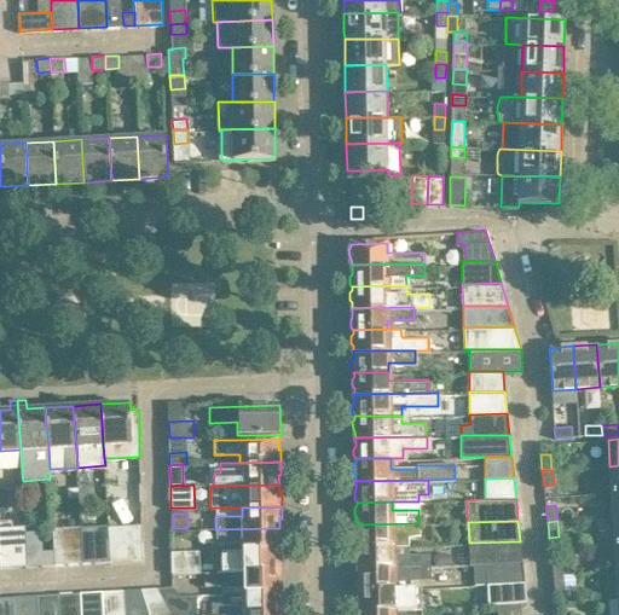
[(357,545),(408,544),(408,537),(420,537),(418,523),(357,524),(357,532),(354,535),(356,543),(357,545)]
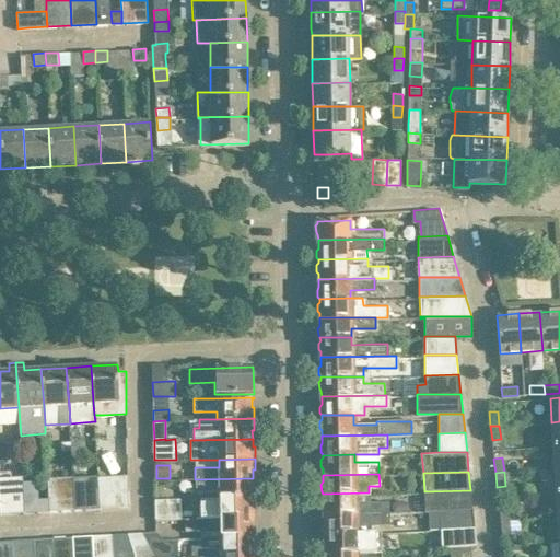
[(98,475),(73,477),(76,509),(101,508),(98,476),(98,475)]
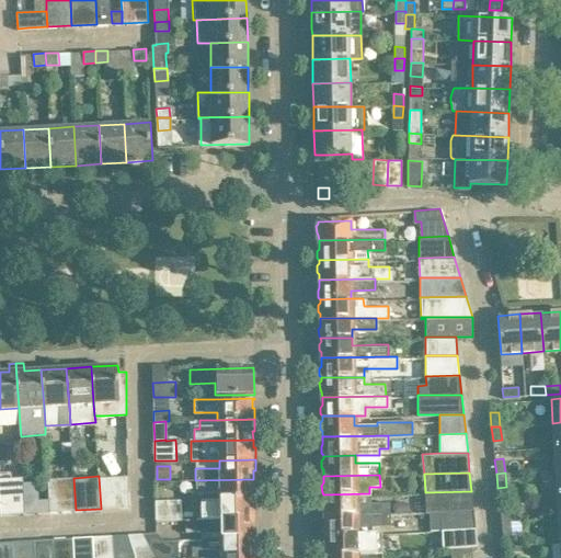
[(99,477),(101,509),(129,507),(127,476),(99,477)]
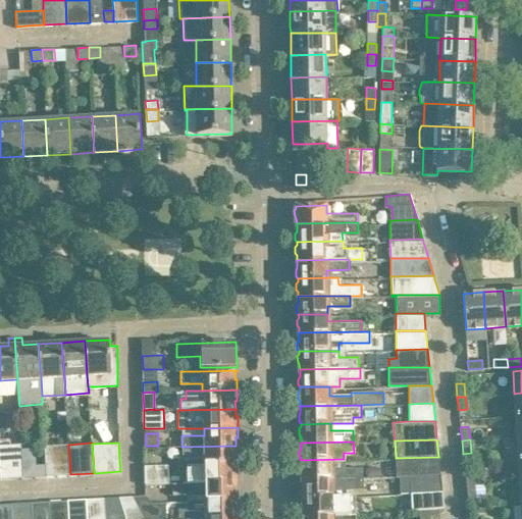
[(45,446),(46,465),(46,476),(70,474),(68,445),(45,446)]
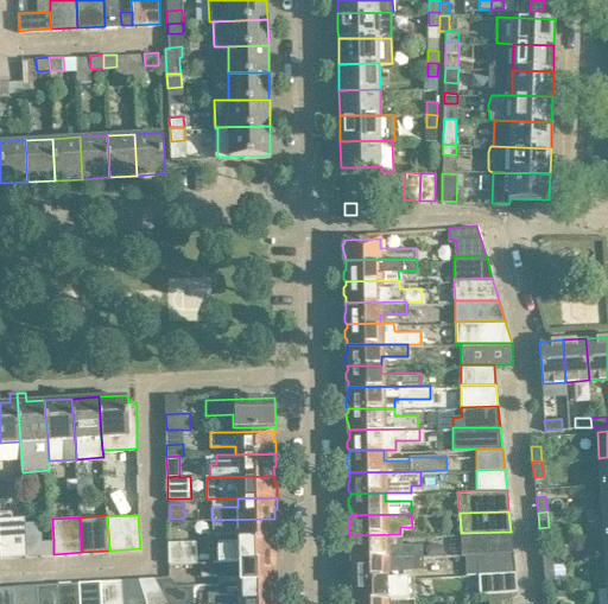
[(274,519),(211,520),(211,534),(239,533),(239,541),(278,541),(277,527),(274,527),(274,519)]
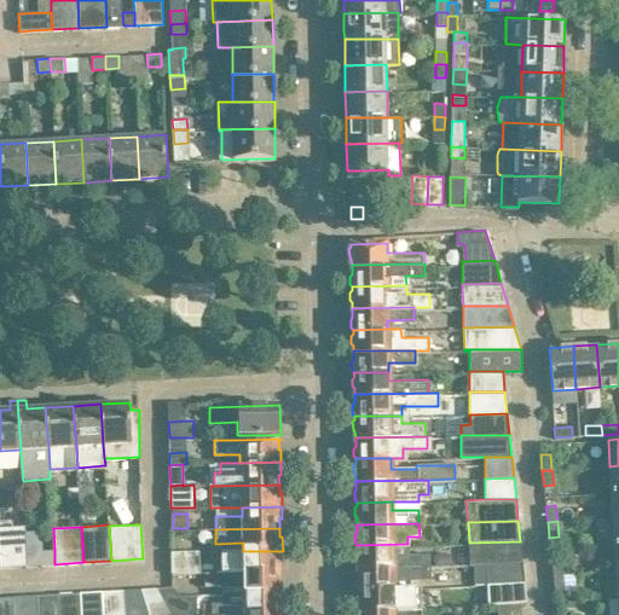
[(42,531),(27,532),(28,566),(55,564),(55,551),(44,551),(42,531)]
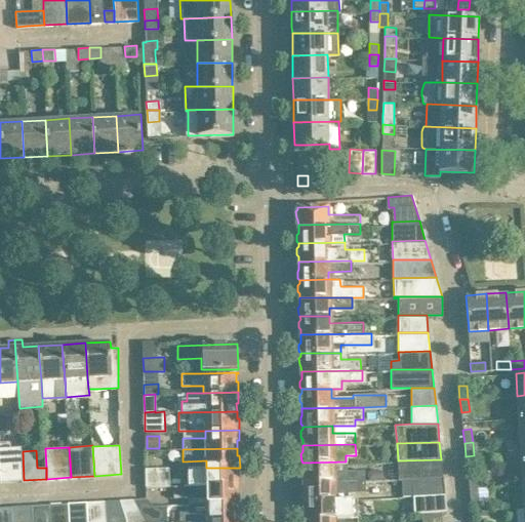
[(441,459),(398,460),(398,479),(411,478),(443,477),(441,459)]
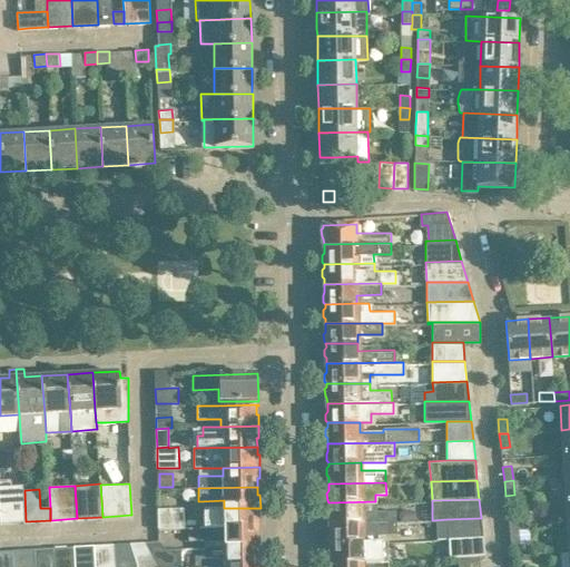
[(330,517),(330,521),(393,521),(393,509),(386,509),(375,510),(375,501),(328,502),(328,506),(327,508),(327,515),(330,517)]
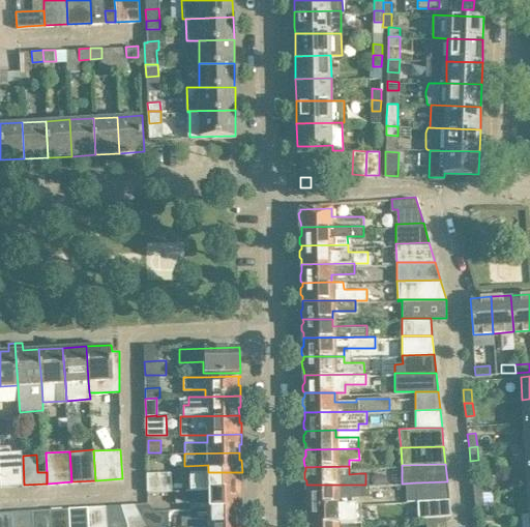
[(170,472),(147,472),(147,491),(171,491),(170,472)]
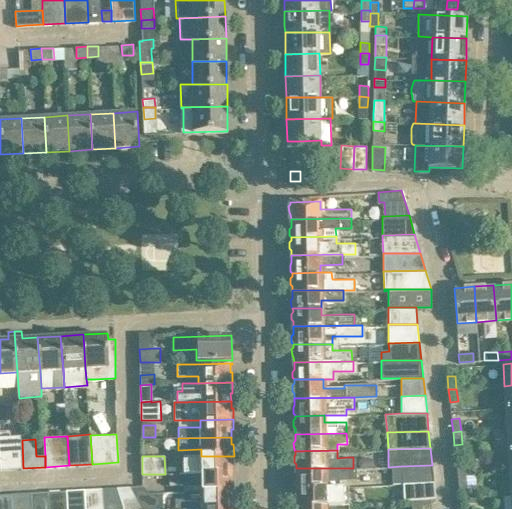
[(234,465),(234,456),(201,456),(183,457),(184,475),(232,474),(232,465),(234,465)]
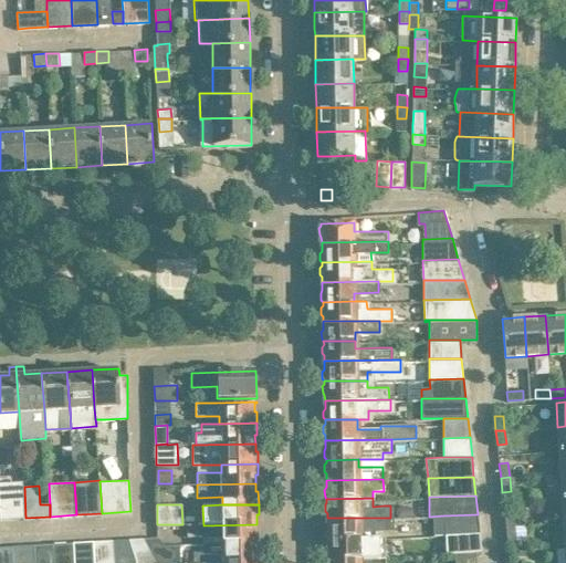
[(10,506),(0,506),(0,519),(11,519),(10,506)]
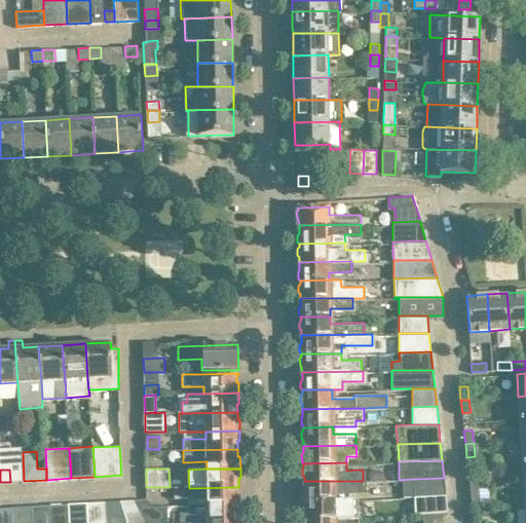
[(468,475),(470,488),(478,487),(477,475),(468,475)]
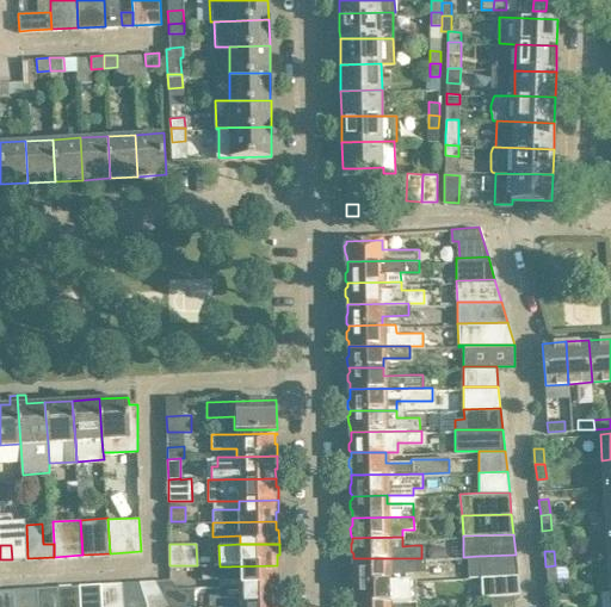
[(516,555),(479,556),(481,576),(518,574),(516,555)]
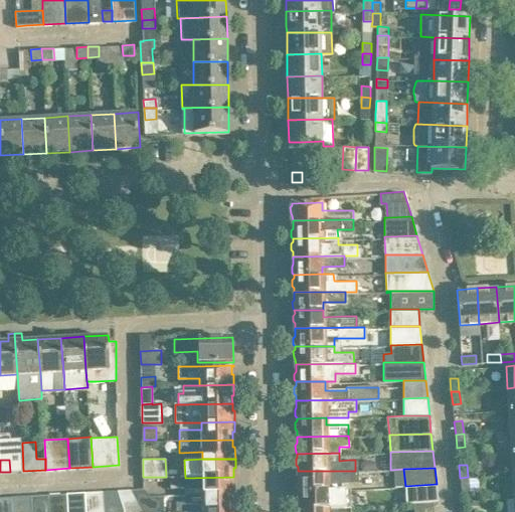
[(298,490),(328,490),(340,489),(340,482),(349,481),(355,481),(355,471),(298,471),(298,479),(296,481),(296,487),(298,490)]
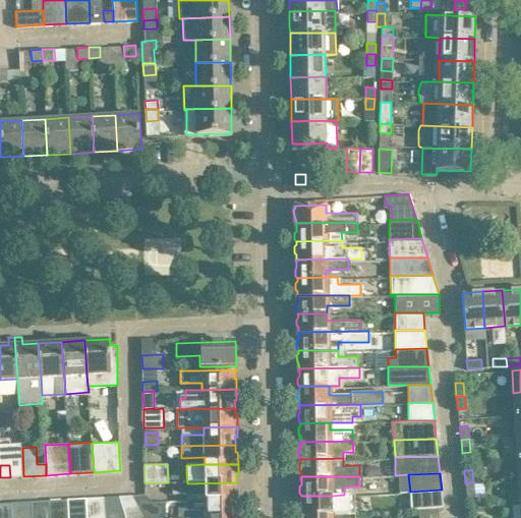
[(182,483),(171,483),(171,494),(185,494),(189,494),(189,501),(206,502),(238,501),(238,499),(238,488),(236,488),(236,482),(187,483),(182,483)]
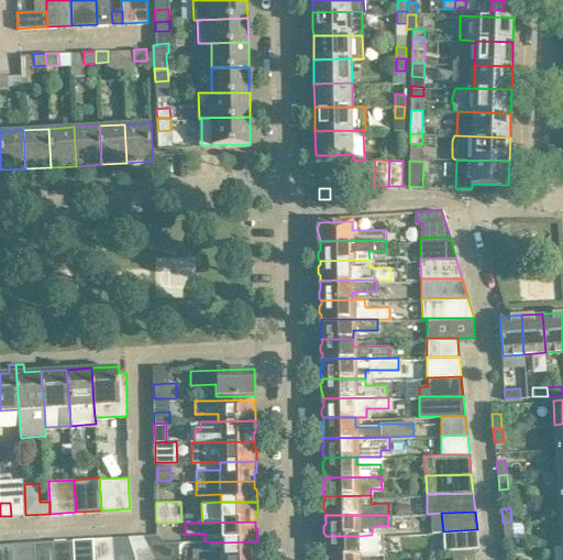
[(503,523),(504,537),(512,536),(511,522),(503,523)]
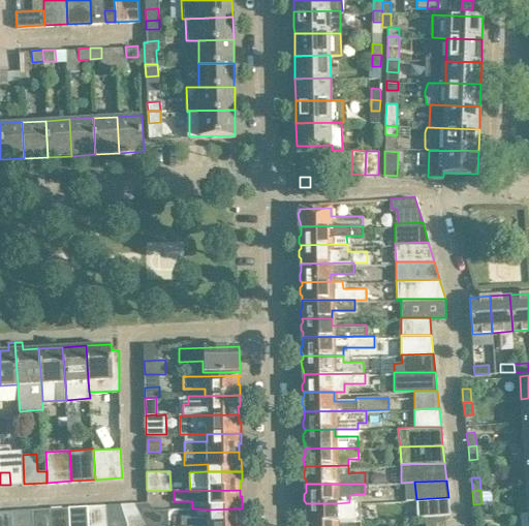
[(425,517),(444,516),(442,498),(448,498),(448,497),(416,499),(417,518),(425,517)]
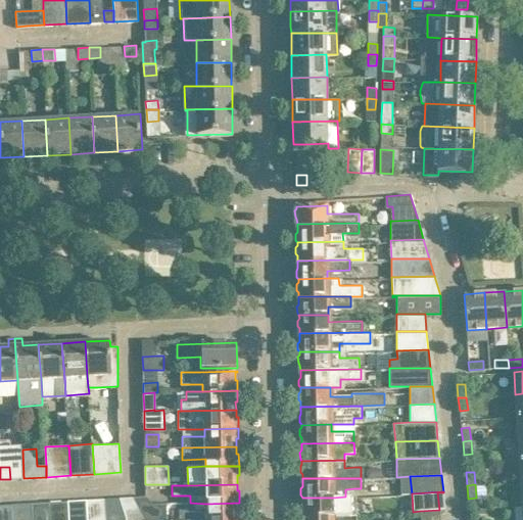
[(154,504),(146,495),(131,497),(141,519),(165,519),(165,504),(154,504)]
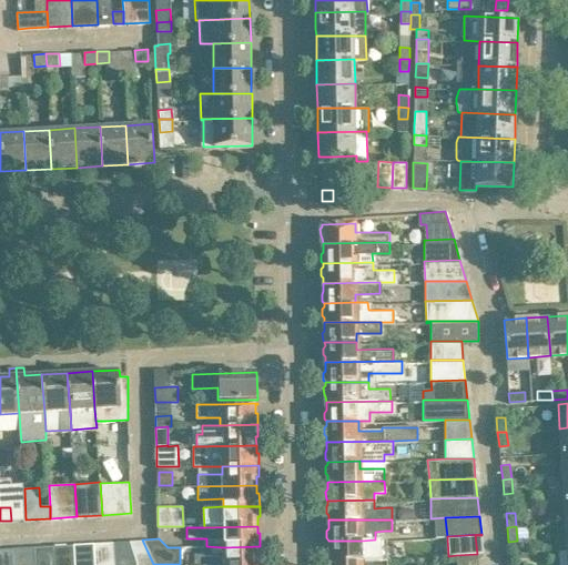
[(153,564),(142,540),(128,541),(134,564),(153,564)]
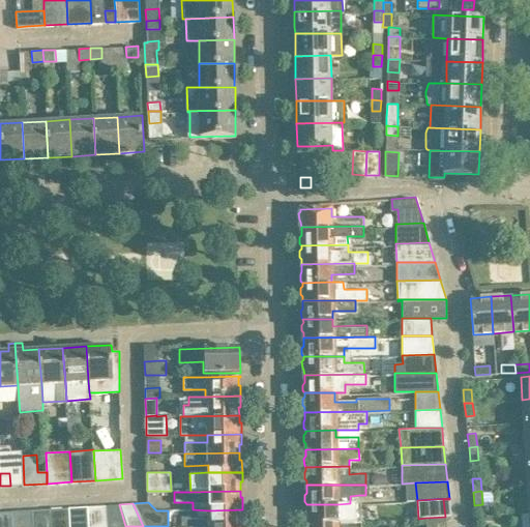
[(350,503),(337,504),(306,504),(306,507),(304,509),(305,516),(306,517),(307,523),(360,522),(360,510),(360,503),(350,503)]
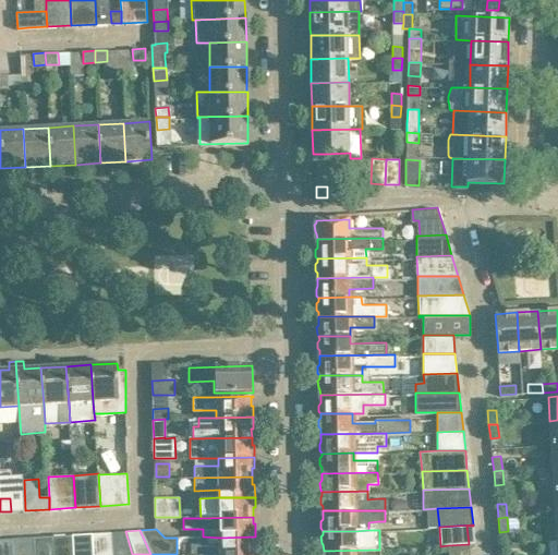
[(132,554),(125,531),(111,532),(112,554),(132,554)]
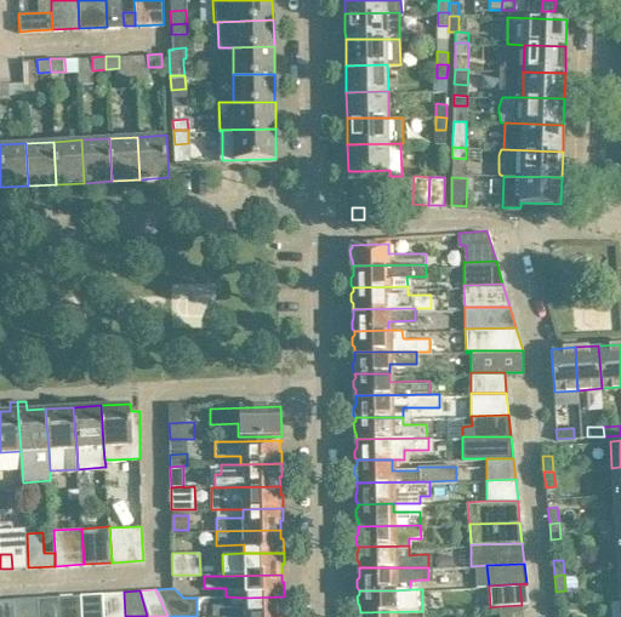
[(125,616),(124,592),(101,593),(102,616),(125,616)]
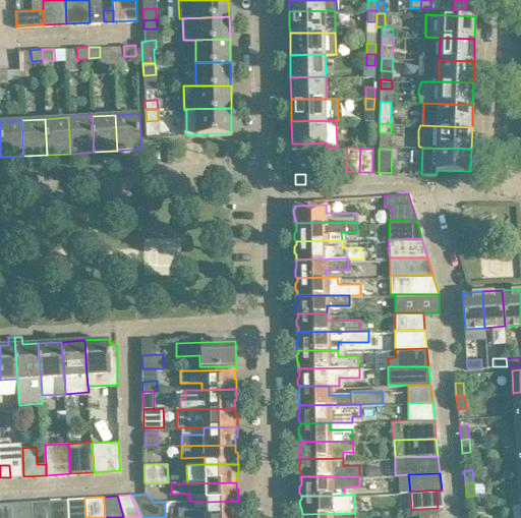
[(85,517),(84,498),(66,499),(67,517),(85,517)]
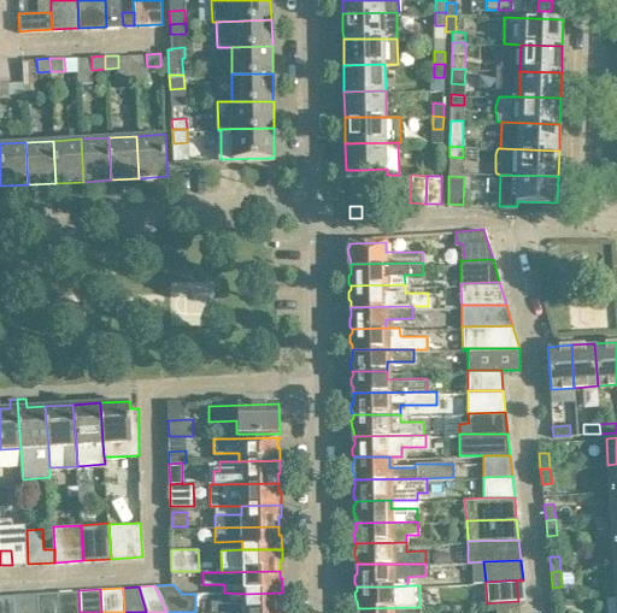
[(80,612),(78,590),(57,591),(58,612),(80,612)]
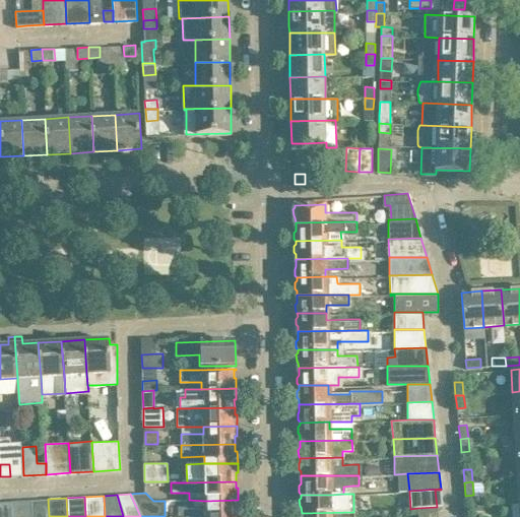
[(49,516),(48,499),(30,500),(30,516),(49,516)]
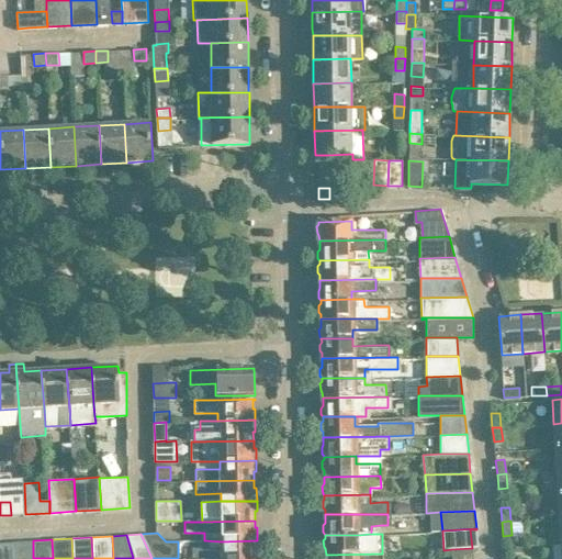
[(33,558),(33,540),(11,543),(12,558),(33,558)]
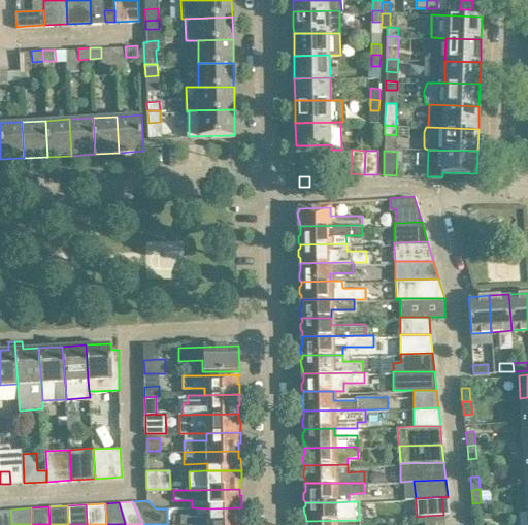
[(208,515),(179,515),(179,524),(239,524),(239,517),(241,517),(241,507),(208,509),(208,515)]
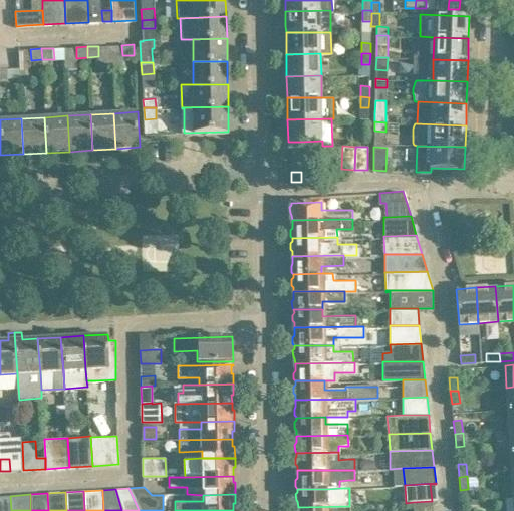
[(0,510),(11,510),(10,496),(0,496),(0,510)]
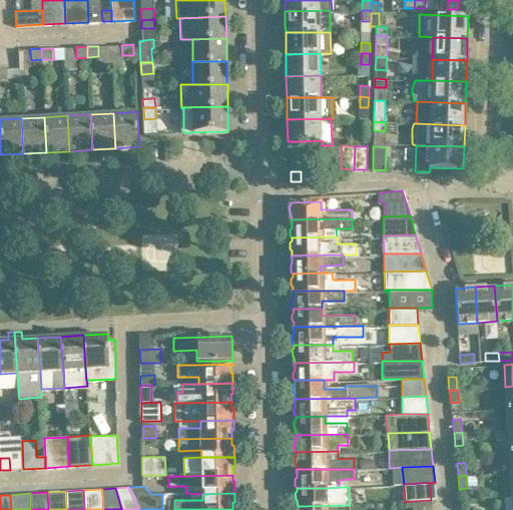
[(431,509),(431,500),(412,501),(412,509),(431,509)]
